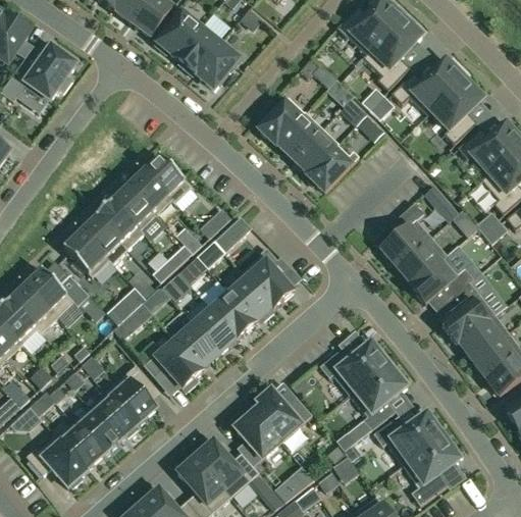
[(113,10),(120,0),(99,0),(113,10)]
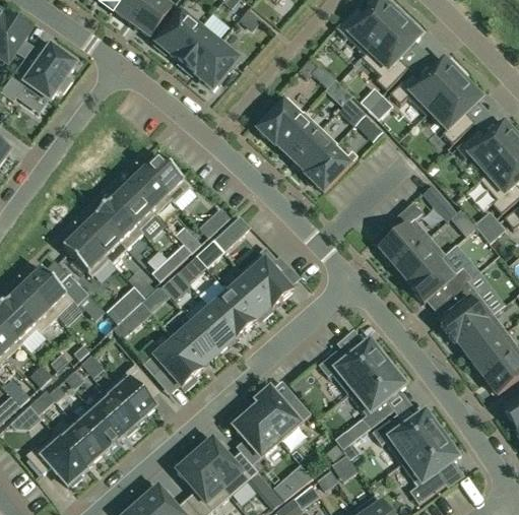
[(131,22),(146,0),(120,0),(113,10),(131,22)]
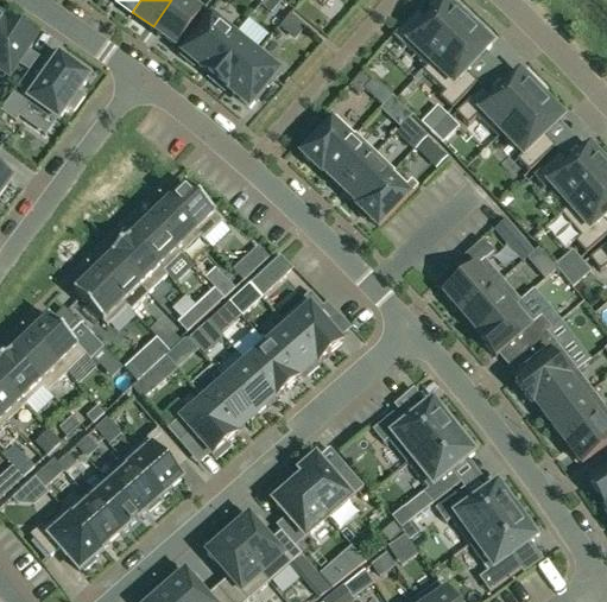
[(200,8),(188,0),(171,0),(153,26),(175,43),(200,8)]
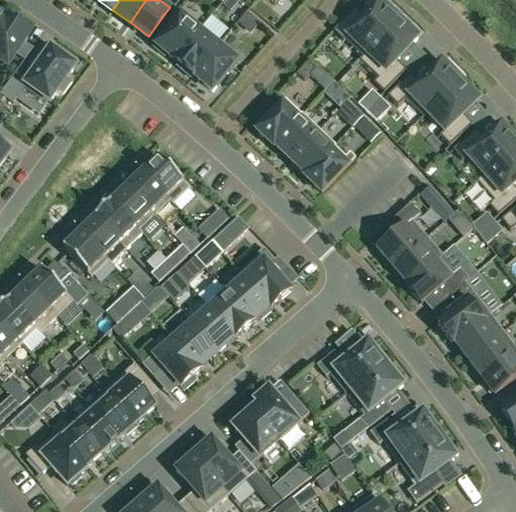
[(377,0),(363,14),(353,5),(332,28),(342,38),(343,37),(360,54),(362,55),(397,17),(395,15),(398,12),(385,0),(381,0),(380,1),(379,0),(377,0)]
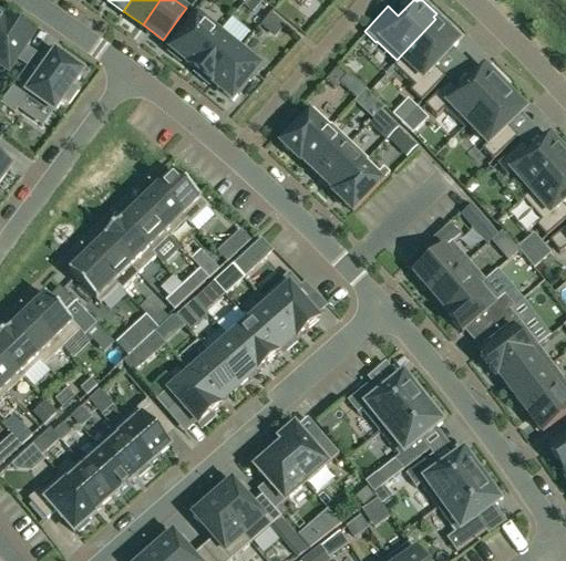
[(195,6),(181,24),(184,27),(167,48),(179,58),(182,55),(191,63),(220,27),(195,6)]
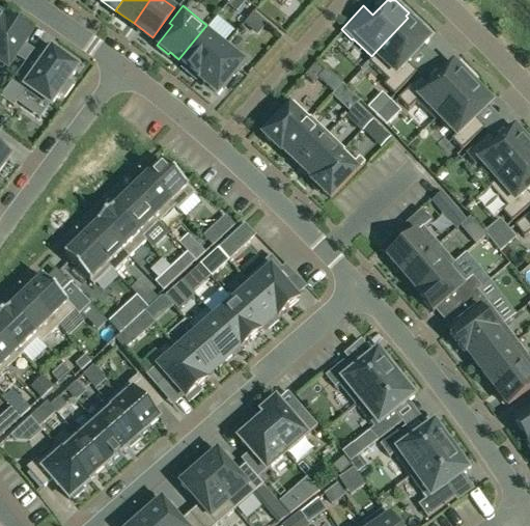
[(252,9),(244,19),(256,29),(265,19),(252,9)]
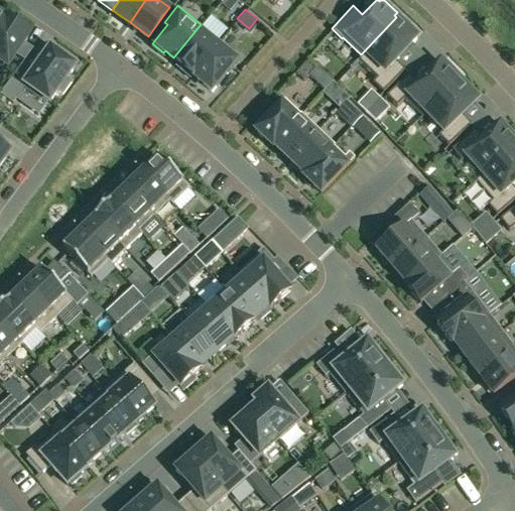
[(0,57),(6,61),(14,49),(23,55),(30,45),(21,39),(27,29),(6,15),(5,17),(0,24),(0,57)]
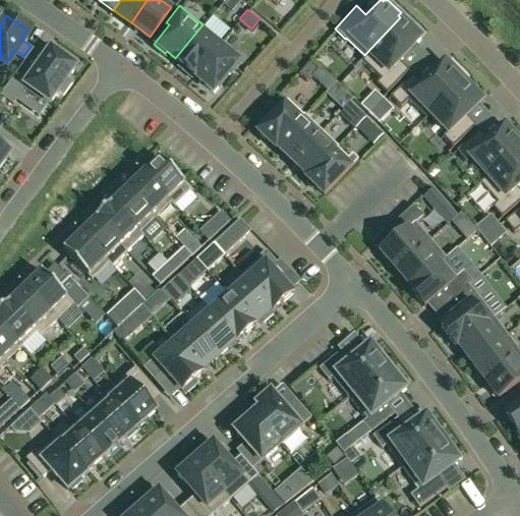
[(419,36),(400,17),(364,55),(363,54),(360,58),(380,75),(374,80),(386,91),(407,67),(398,58),(419,36)]
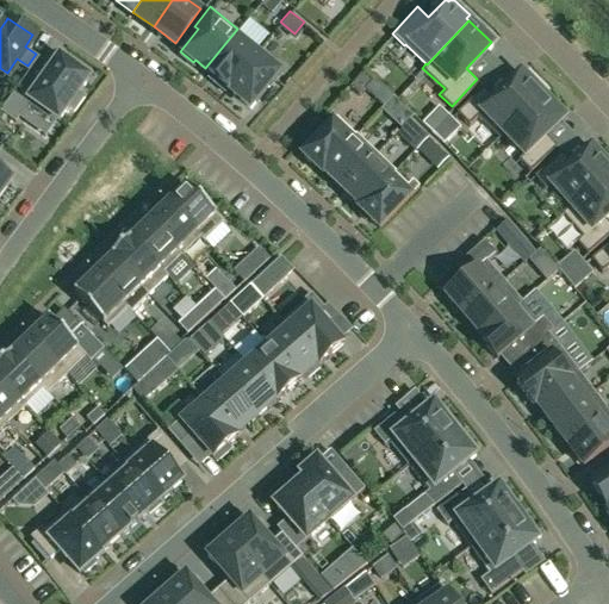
[(227,86),(259,47),(237,29),(205,68),(213,74),(211,78),(223,87),(225,85),(227,86)]
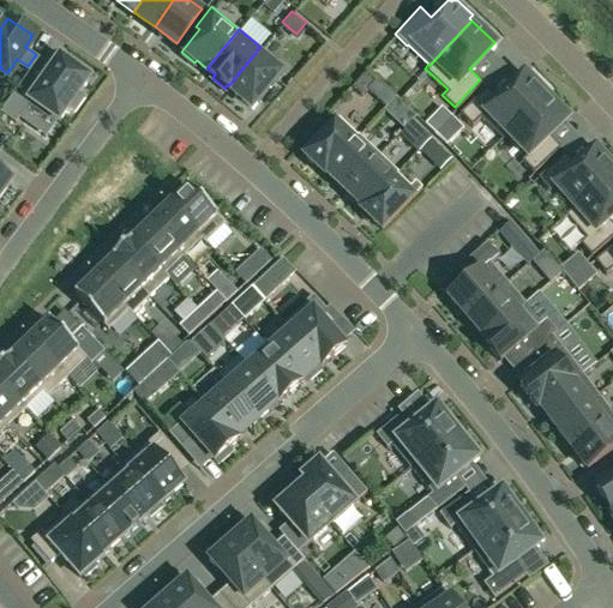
[(283,65),(260,47),(228,86),(251,104),(268,84),(274,77),(283,65)]
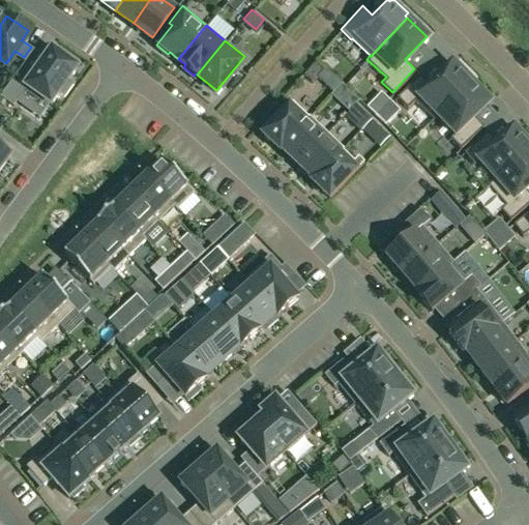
[(25,84),(50,101),(58,89),(63,93),(72,80),(67,77),(76,64),(66,57),(68,54),(56,45),(53,48),(51,47),(32,73),(21,64),(0,93),(12,103),(25,84)]
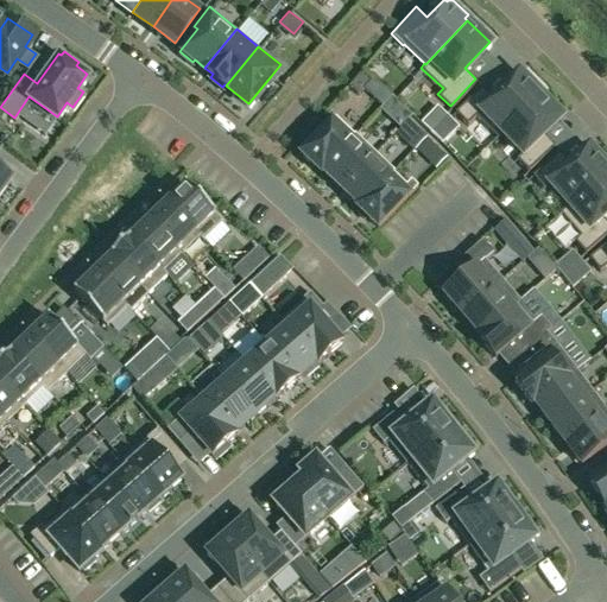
[(364,65),(347,82),(356,90),(362,84),(372,75),(372,74),(364,65)]
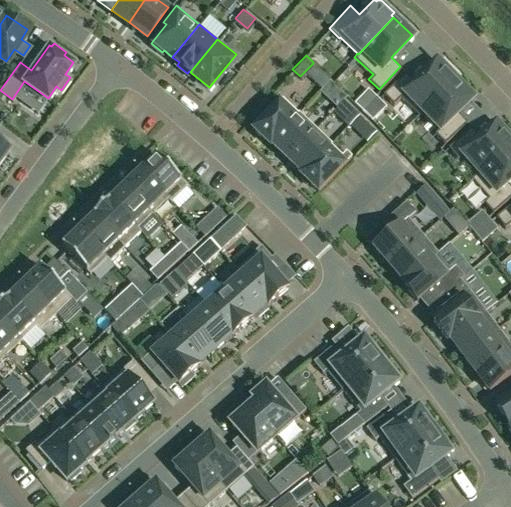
[(392,102),(400,95),(418,113),(422,110),(421,109),(454,77),(436,58),(414,80),(405,70),(382,92),(392,102)]
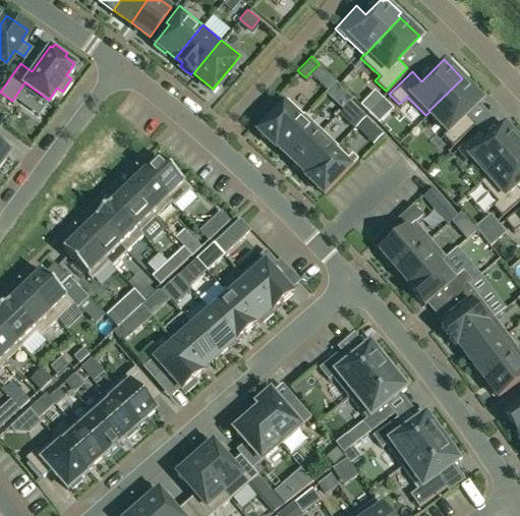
[(465,113),(480,98),(478,96),(481,93),(466,77),(464,80),(462,78),(428,111),(429,112),(446,129),(442,133),(452,145),(474,122),(465,113)]
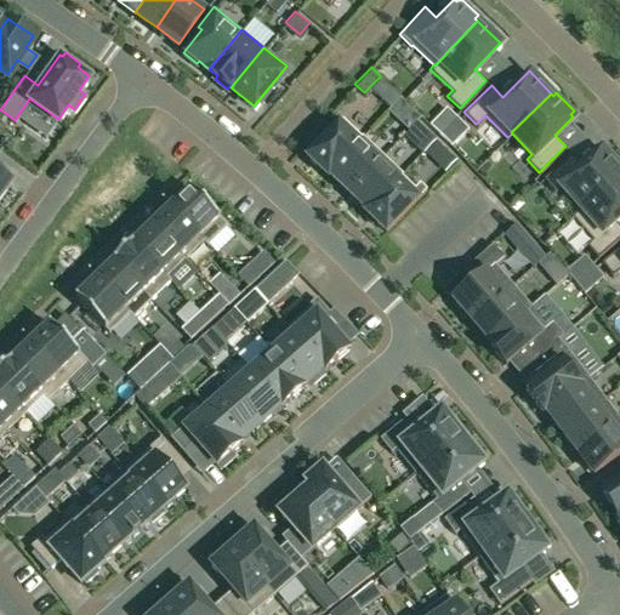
[(399,94),(386,107),(407,126),(410,124),(400,115),(410,104),(399,94)]
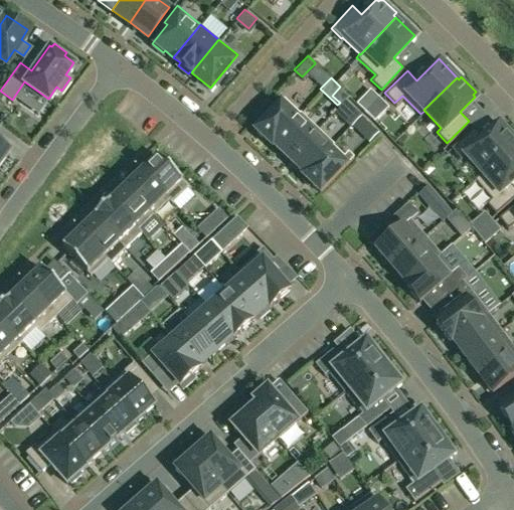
[(300,112),(299,111),(283,96),(253,127),(271,144),(273,142),(272,141),(300,112)]
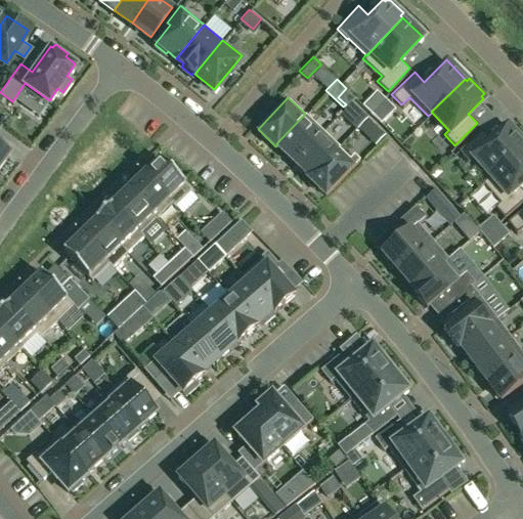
[(362,102),(371,111),(374,106),(365,99),(362,102)]
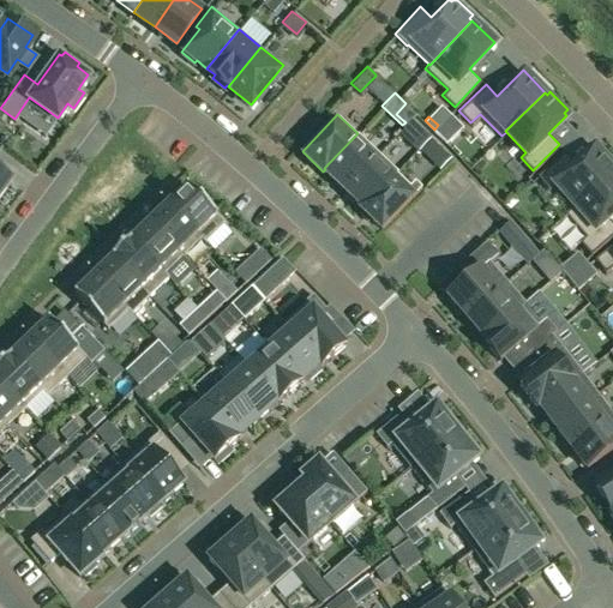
[(406,136),(418,124),(412,118),(400,130),(406,136)]
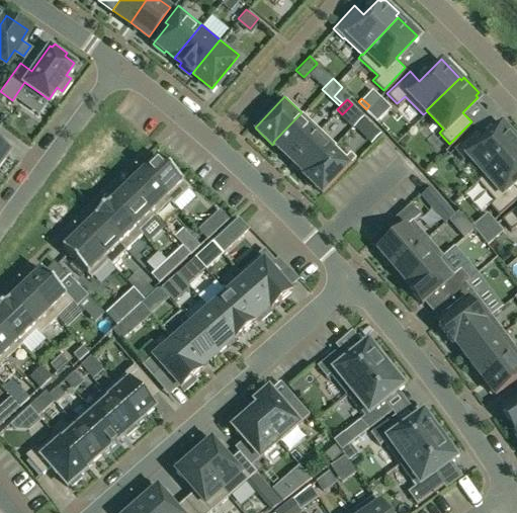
[(302,110),(300,111),(302,112),(273,142),(274,143),(289,158),(319,126),(302,110)]
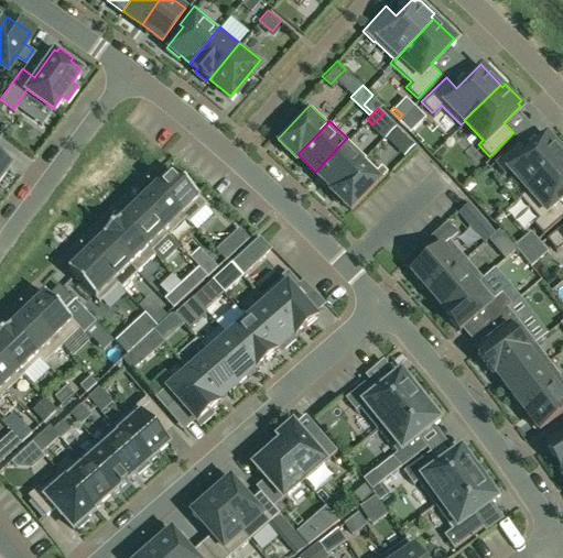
[(393,126),(385,134),(393,143),(402,133),(393,126)]
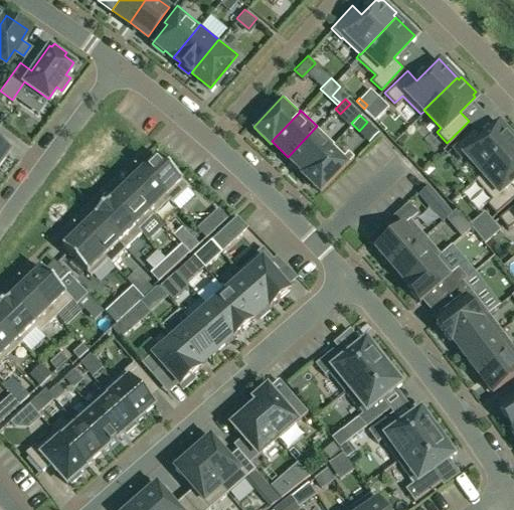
[(500,124),(498,122),(482,136),(473,126),(450,146),(460,157),(464,153),(480,171),(481,172),(513,142),(513,139),(513,140),(513,139),(513,134),(503,122),(500,124)]
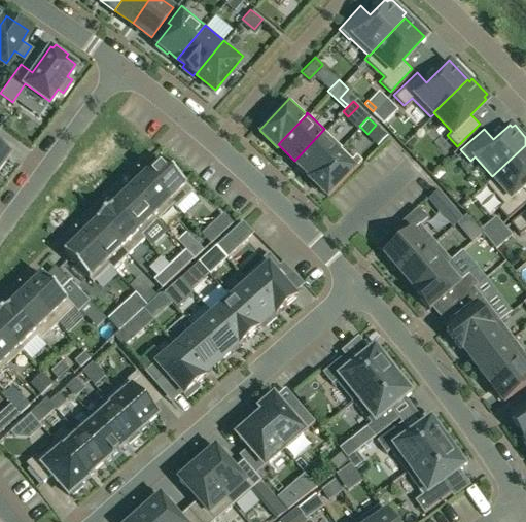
[(294,161),(310,175),(311,176),(340,145),(341,146),(341,145),(324,129),(294,161)]
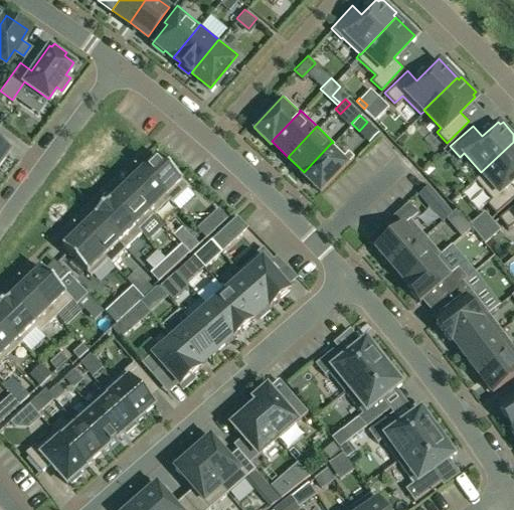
[(0,160),(9,149),(0,142),(0,160)]
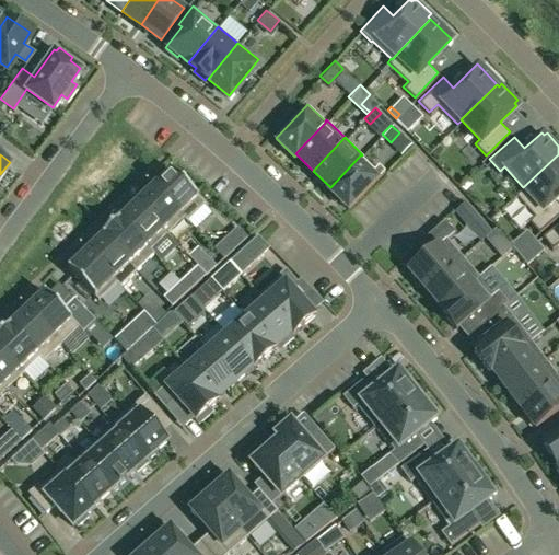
[(380,172),(362,155),(361,154),(330,187),(329,186),(327,187),(347,206),(380,172)]
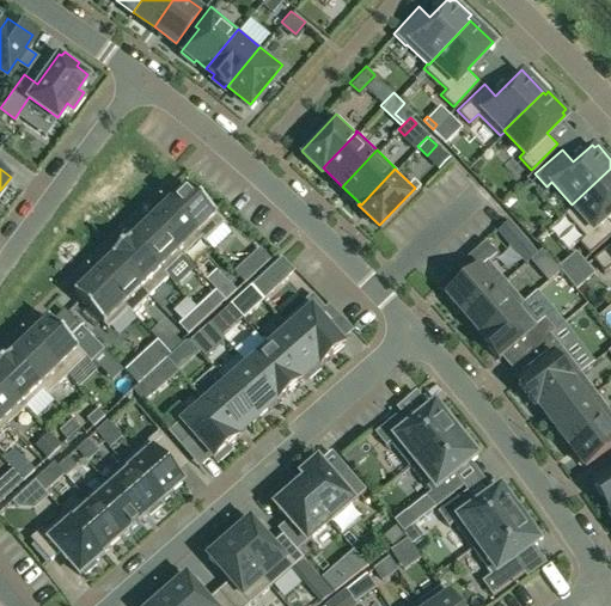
[(610,231),(610,221),(605,215),(610,210),(610,169),(572,204),(570,203),(562,210),(582,234),(576,239),(588,252),(610,231)]
